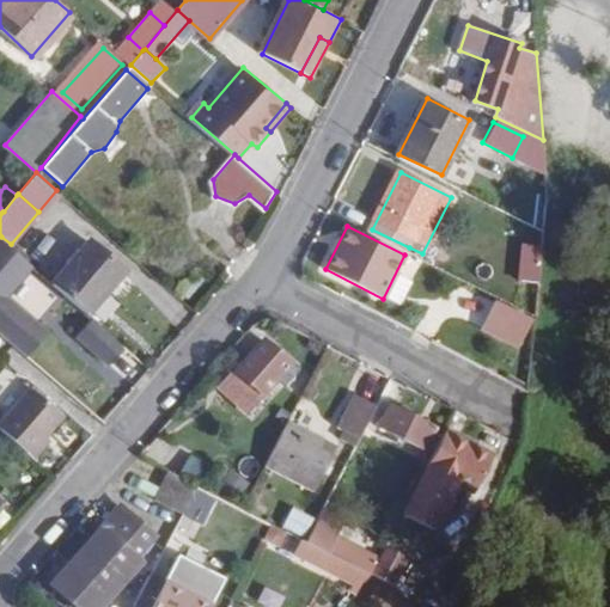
[(0,332),(30,359),(50,335),(8,299),(35,267),(11,244),(1,237),(0,237),(0,332)]
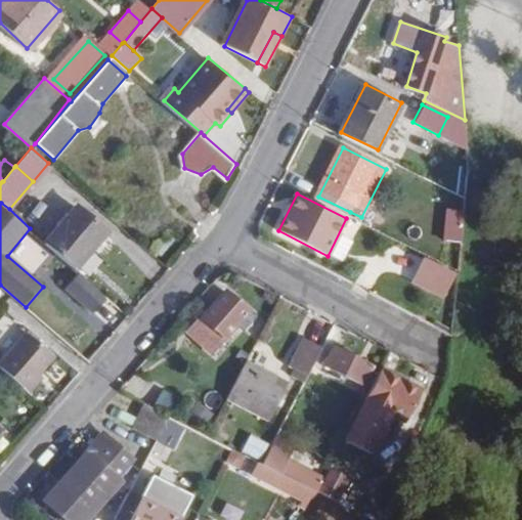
[(446,247),(463,249),(467,208),(450,207),(446,247)]
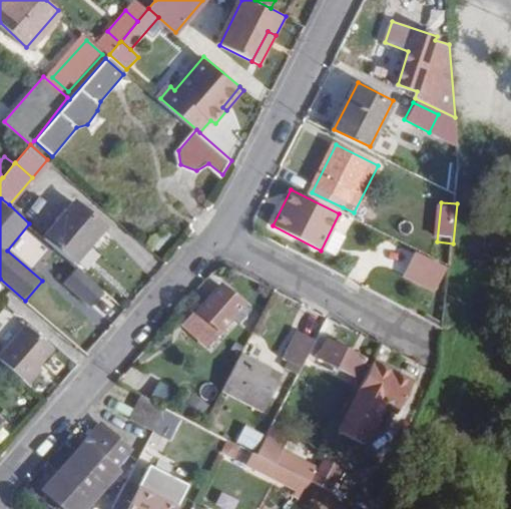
[(107,229),(79,203),(47,238),(77,265),(107,229)]
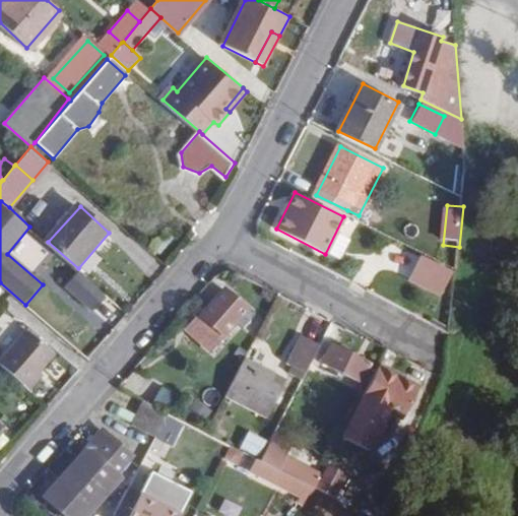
[(425,256),(412,278),(446,295),(456,271),(425,256)]
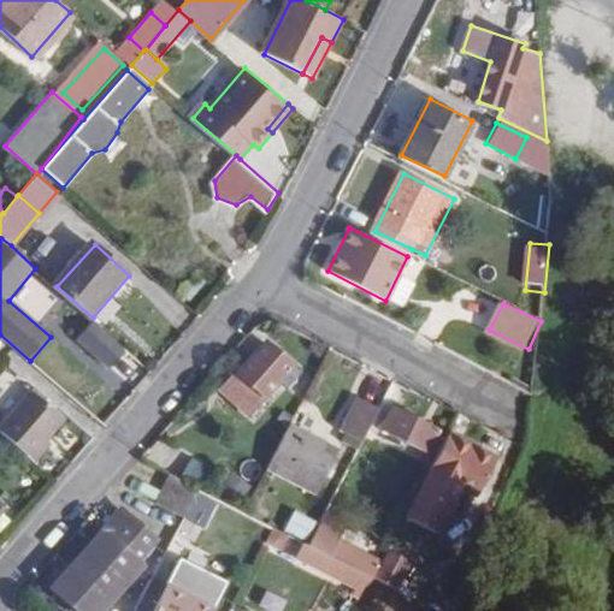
[(127,346),(95,320),(80,337),(111,365),(127,346)]
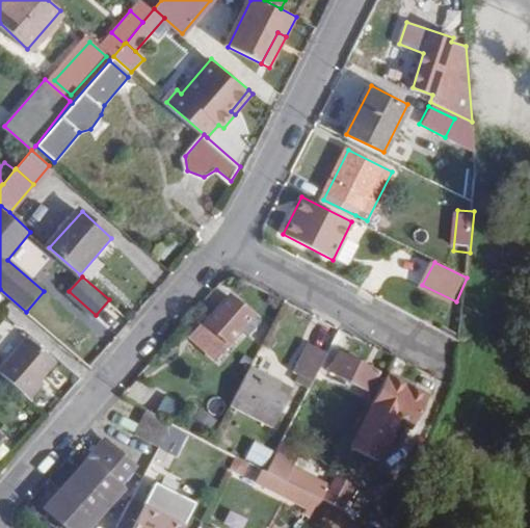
[(214,358),(250,315),(230,296),(192,339),(214,358)]
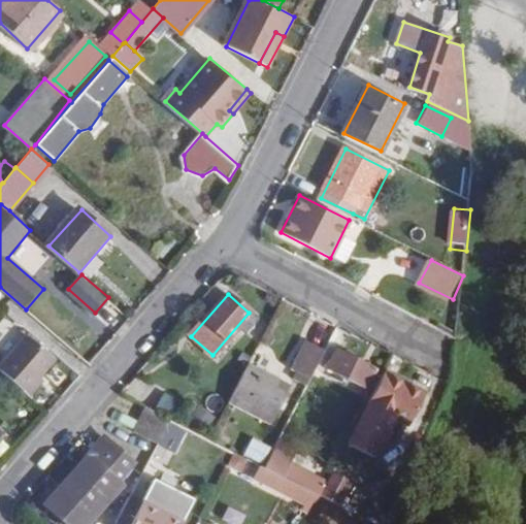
[(117,332),(126,316),(109,305),(99,322),(117,332)]
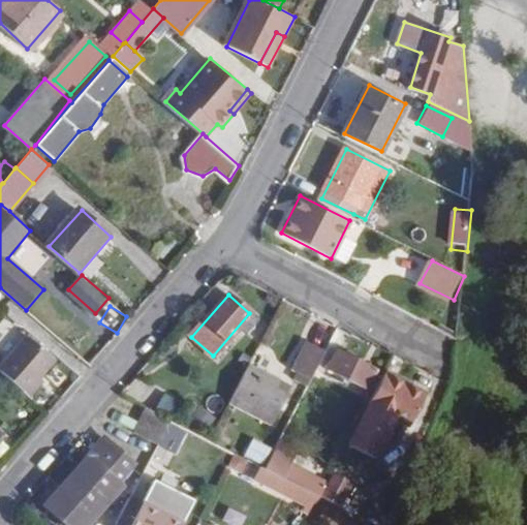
[(56,361),(26,336),(0,364),(0,369),(30,396),(43,380),(40,377),(56,361)]
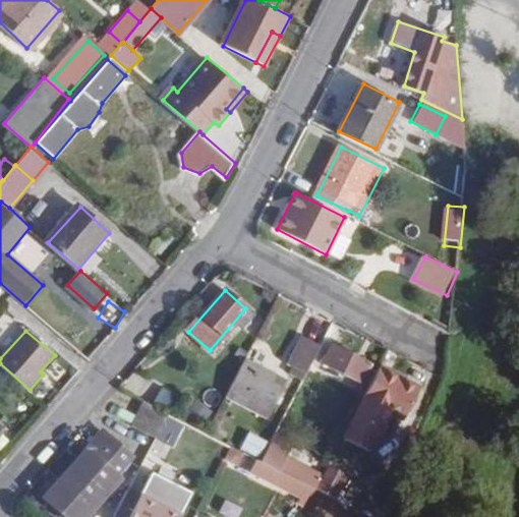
[(292,375),(303,380),(322,346),(303,336),(288,364),(295,368),(292,375)]
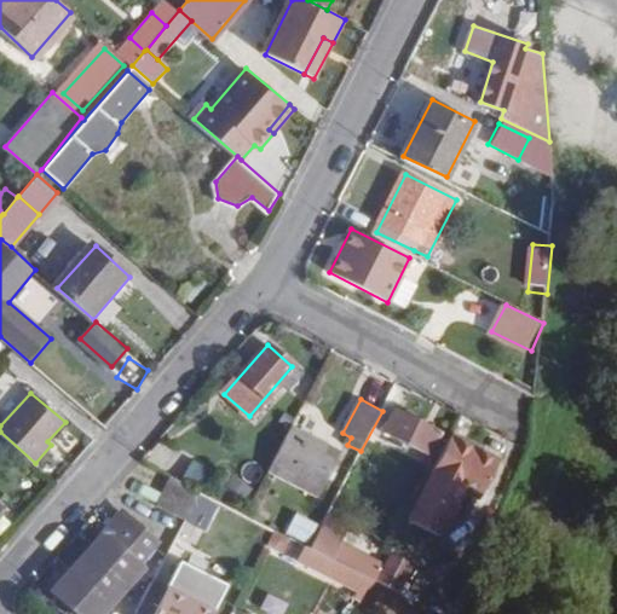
[(427,453),(438,430),(397,409),(384,432),(427,453)]
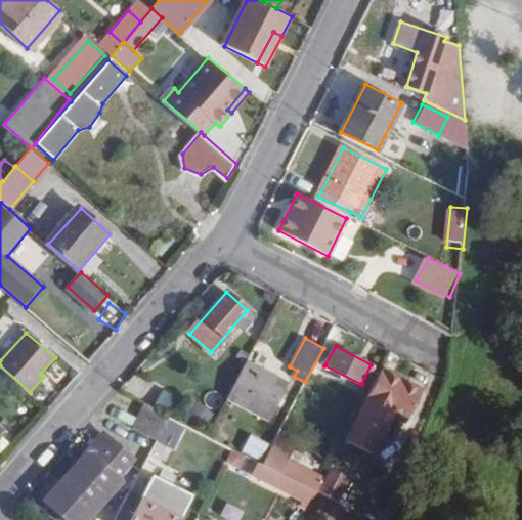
[(269,422),(290,382),(248,360),(226,400),(269,422)]
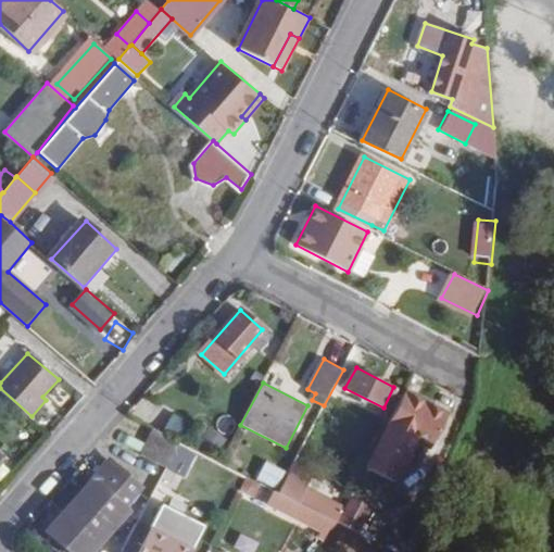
[(430,443),(447,413),(405,391),(389,422),(366,465),(391,477),(413,435),(430,443)]
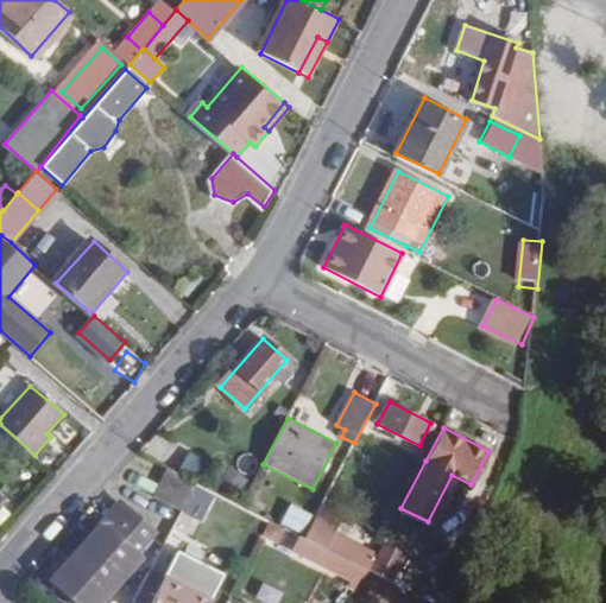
[(181,512),(196,482),(169,467),(153,496),(181,512)]
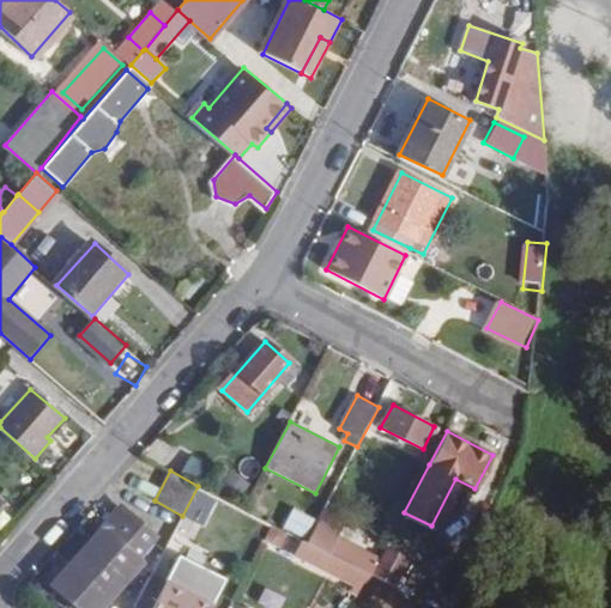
[(102,530),(109,536),(128,514),(118,505),(96,532),(100,534),(102,530)]
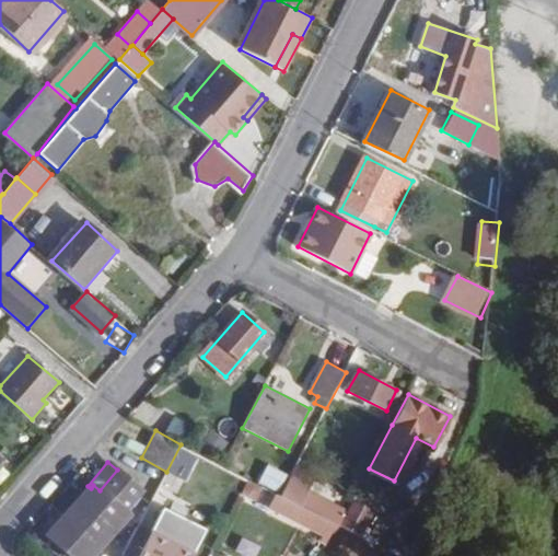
[(314,476),(295,466),(280,496),(299,506),(306,491),(314,476)]
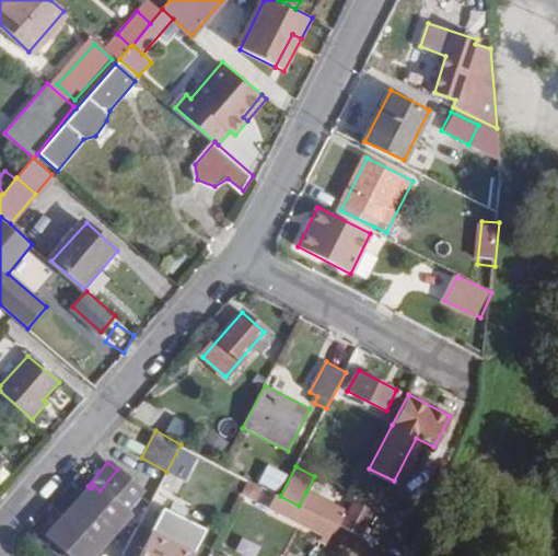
[(89,555),(126,513),(124,511),(141,490),(117,470),(100,490),(93,485),(91,488),(49,534),(74,555),(89,555)]
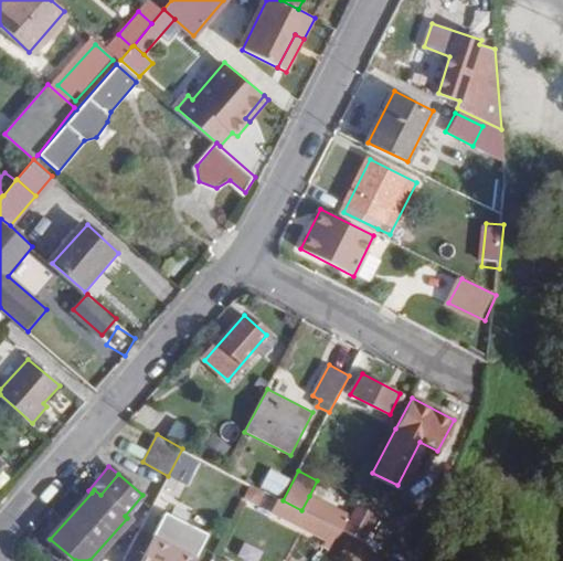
[(309,496),(301,510),(341,530),(348,517),(309,496)]
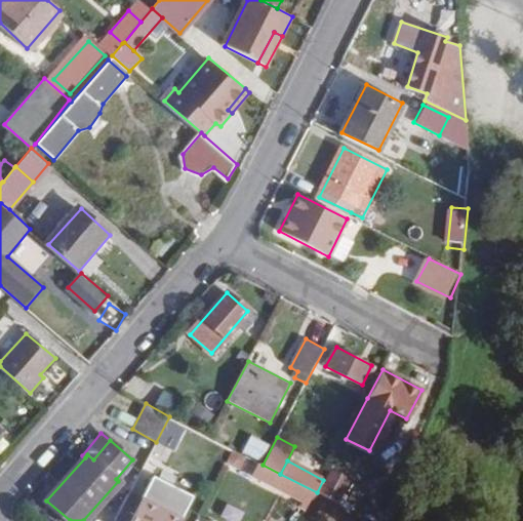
[(307,504),(317,492),(280,474),(263,465),(260,463),(253,476),(307,504)]
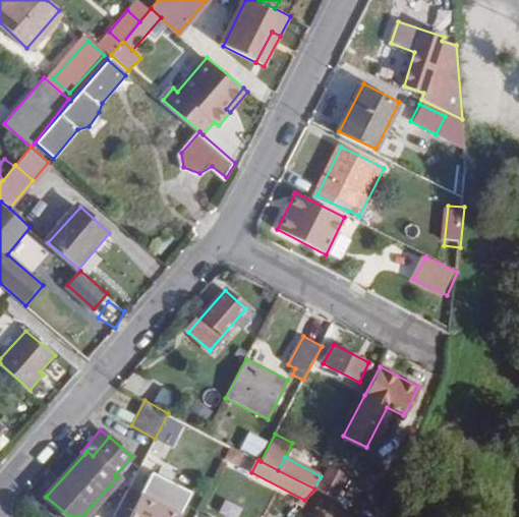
[(329,464),(316,490),(338,501),(350,475),(329,464)]
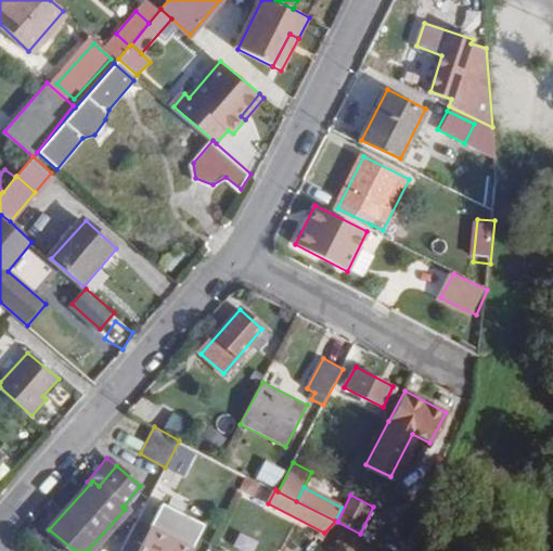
[(190,550),(205,522),(162,500),(150,526),(136,550),(190,550)]
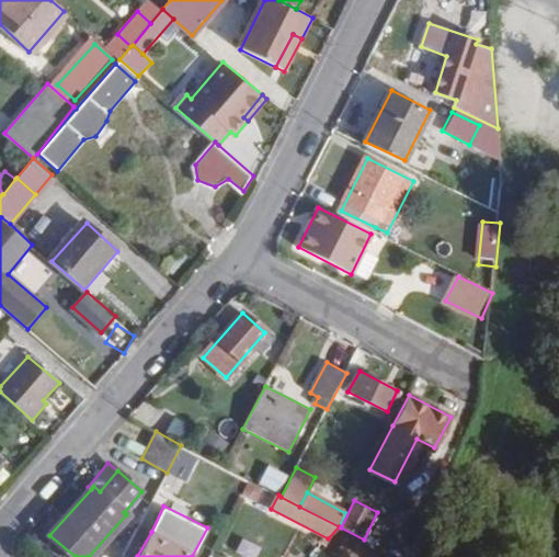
[(137,556),(151,532),(139,525),(123,556),(137,556)]
